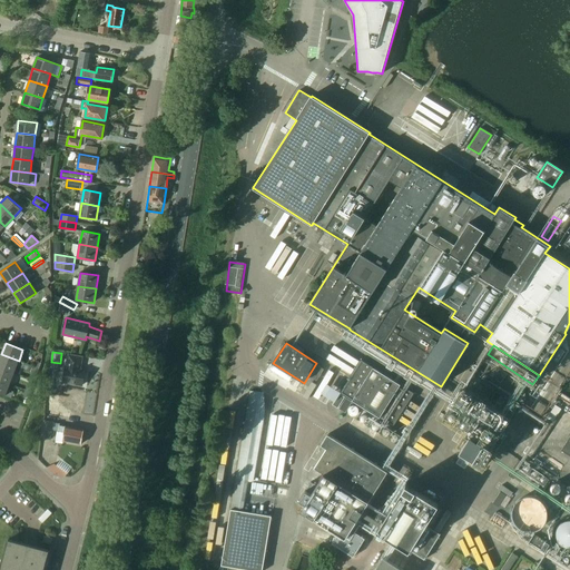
[(0,366),(15,372),(19,361),(1,354),(0,357),(0,366)]
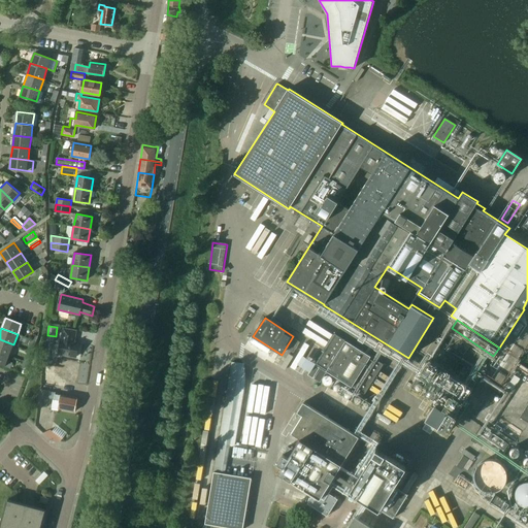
[(61,339),(59,354),(76,357),(78,342),(74,341),(76,330),(64,328),(62,339),(61,339)]
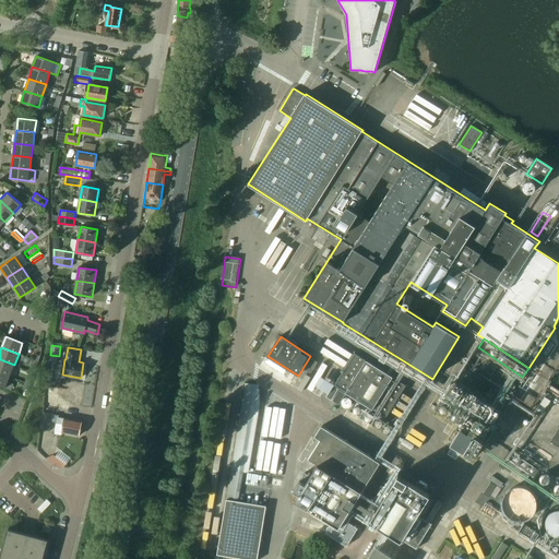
[(406,385),(401,381),(395,378),(355,353),(334,385),(387,417),(406,385)]
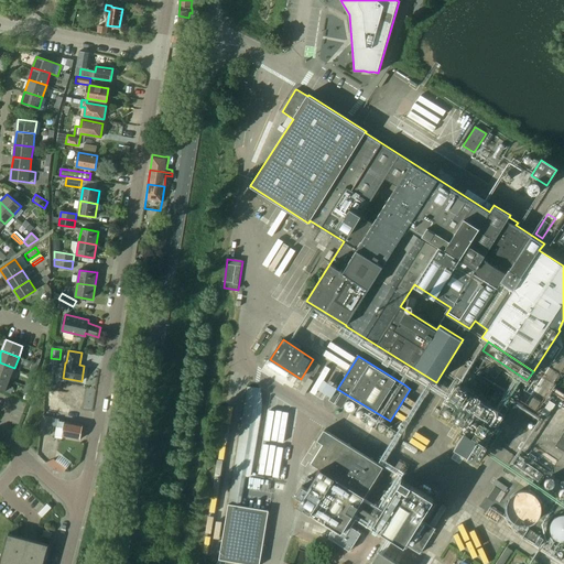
[(0,376),(10,380),(14,368),(0,362),(0,376)]
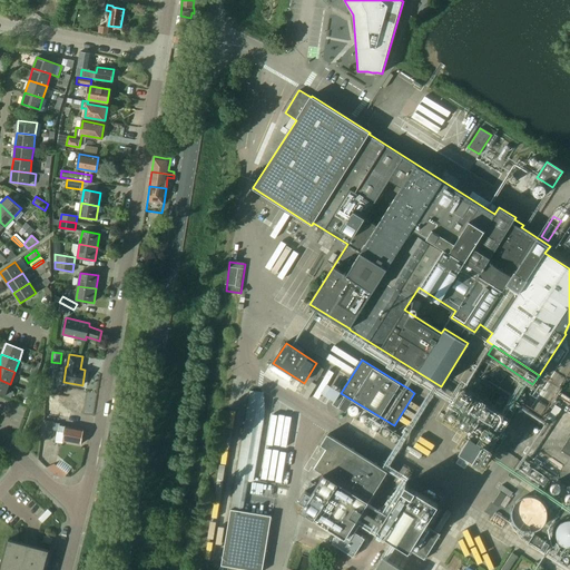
[(318,366),(312,377),(317,381),(324,370),(318,366)]
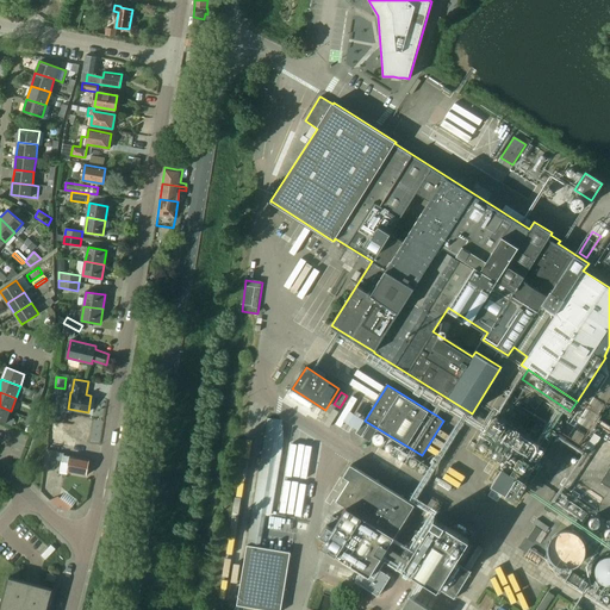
[(545,428),(500,399),(486,422),(542,458),(552,444),(539,436),(545,428)]
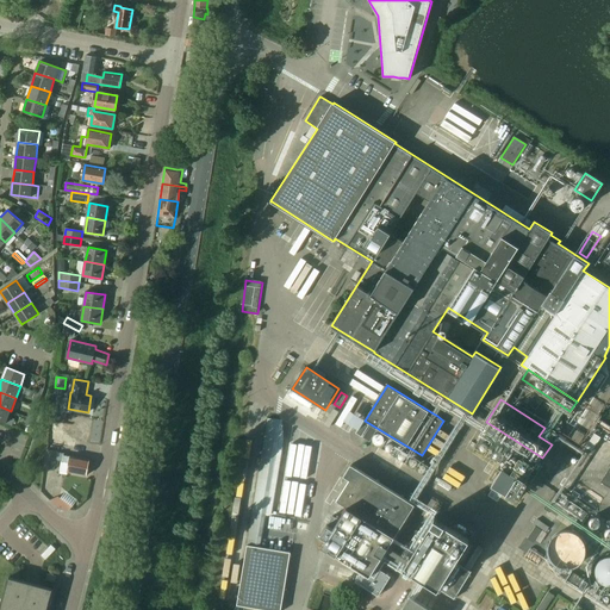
[(0,421),(6,423),(11,411),(0,406),(0,421)]
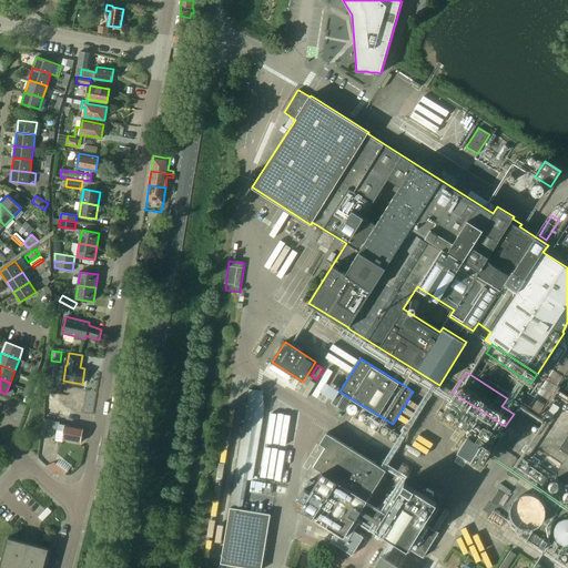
[(519,403),(530,385),(521,378),(509,396),(519,403)]
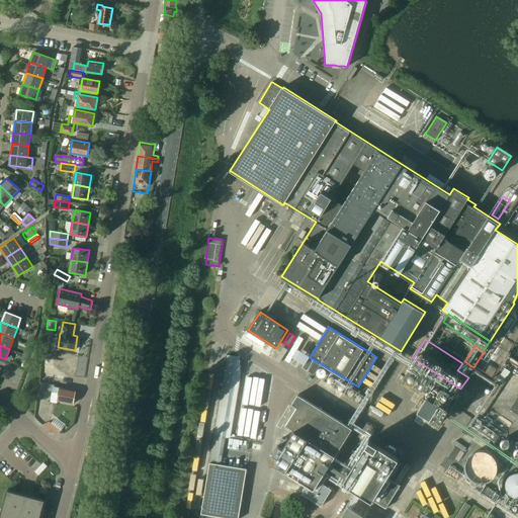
[(489,370),(494,358),(483,354),(479,367),(489,370)]
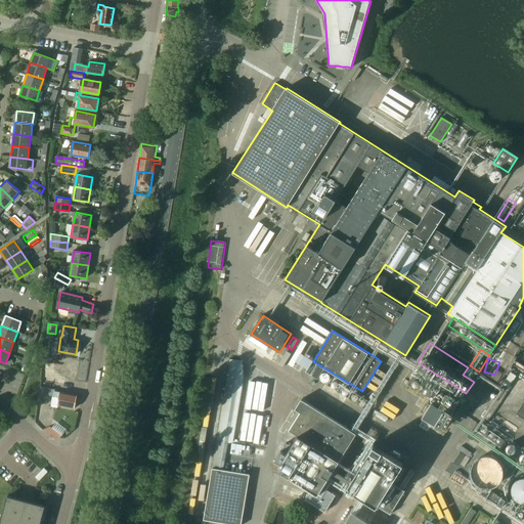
[(241,523),(249,476),(223,472),(242,360),(229,359),(204,522),(218,523),(241,523)]
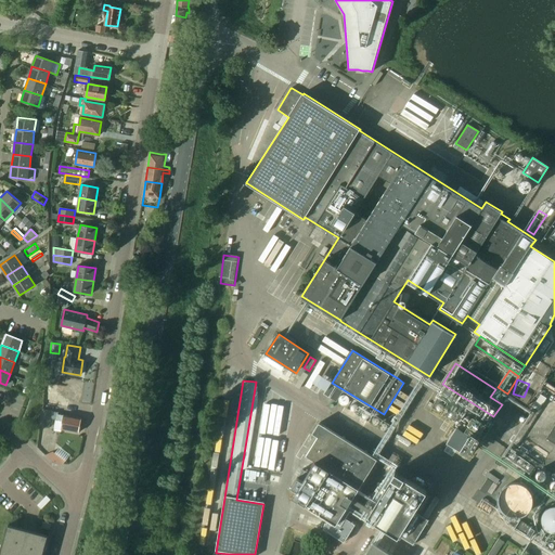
[(68,402),(68,384),(48,383),(47,402),(68,402)]
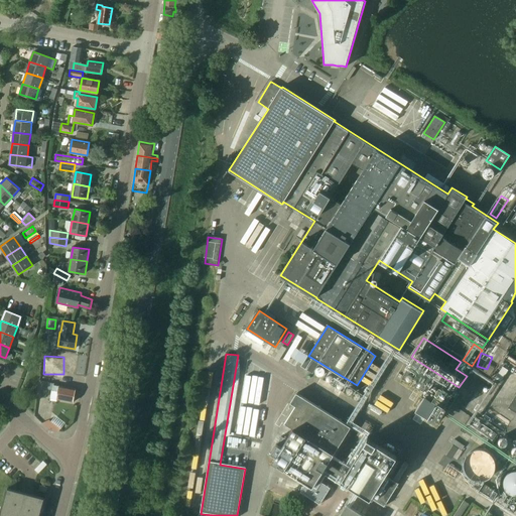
[(307,357),(301,366),(305,369),(311,360),(307,357)]
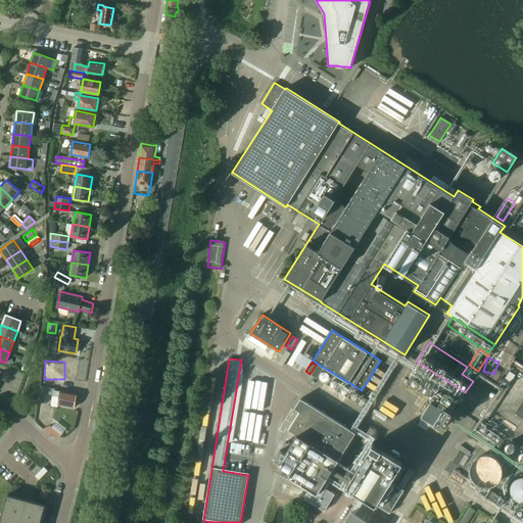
[(318,365),(311,375),(317,379),(323,369),(318,365)]
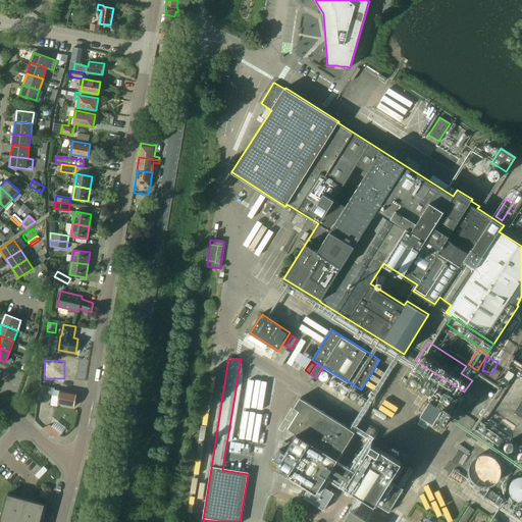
[(502,382),(507,386),(515,374),(509,371),(502,382)]
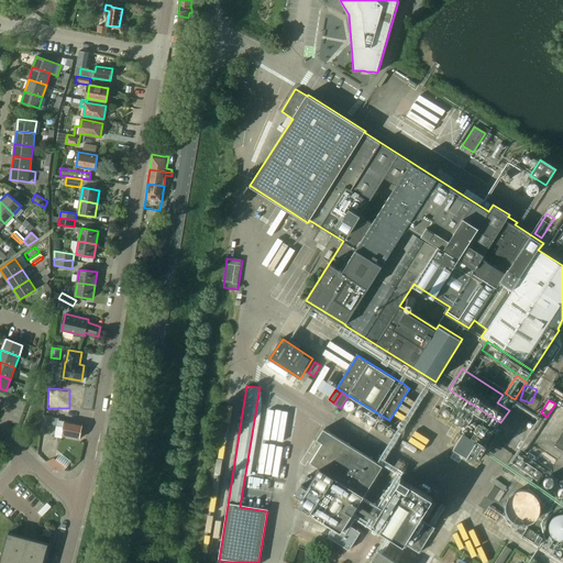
[(50,433),(53,417),(44,415),(42,432),(50,433)]
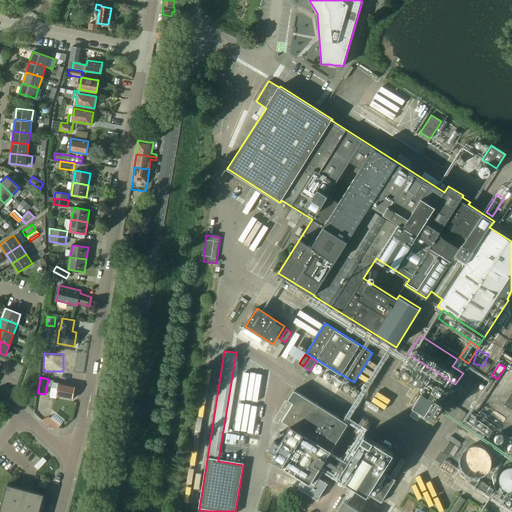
[(54,381),(50,380),(49,387),(58,388),(57,396),(73,399),(76,387),(54,383),(54,381)]
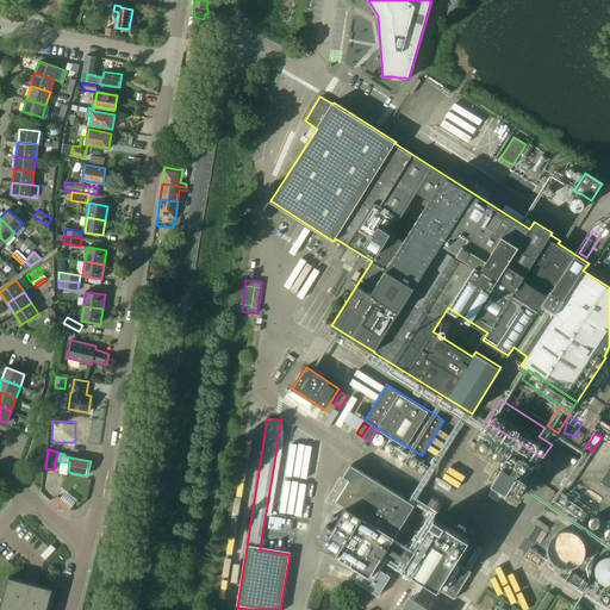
[(349,480),(336,500),(347,506),(332,528),(342,534),(335,545),(341,548),(336,556),(369,577),(394,537),(415,505),(352,465),(350,465),(343,477),(349,480)]
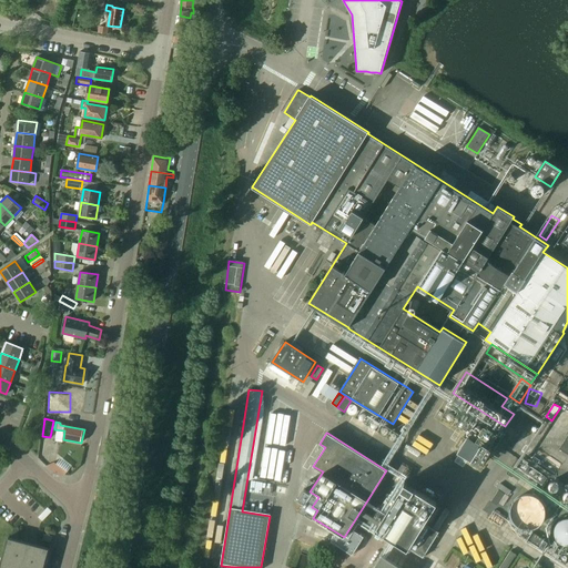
[(479,450),(466,442),(455,458),(469,467),(479,450)]
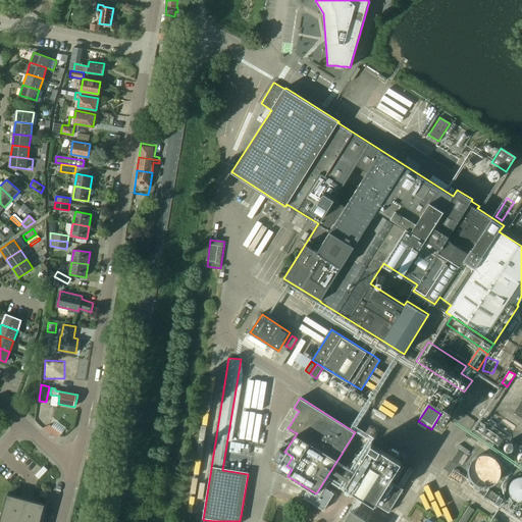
[(402,462),(372,444),(345,485),(388,513),(402,491),(400,494),(386,486),(402,462)]
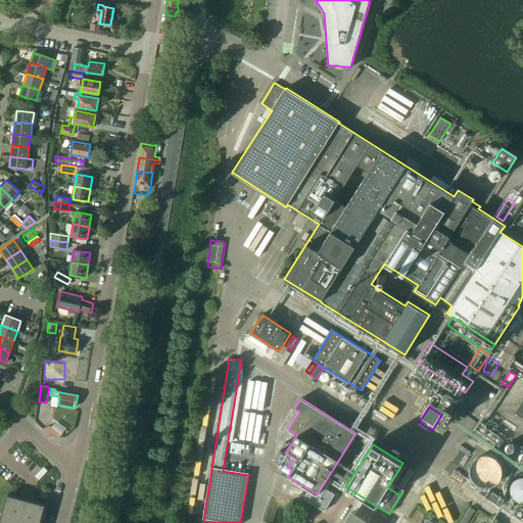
[(459,452),(453,462),(458,465),(465,455),(459,452)]
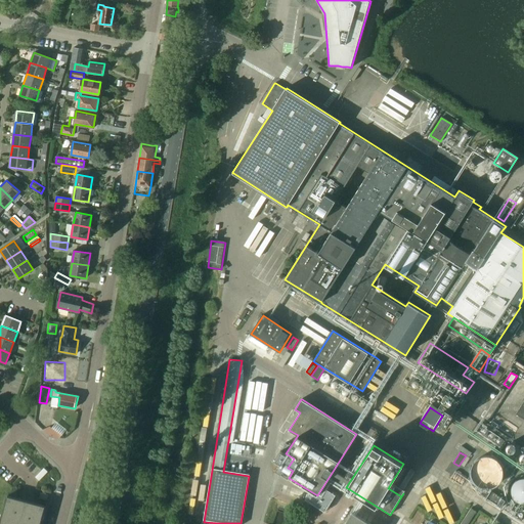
[(496,475),(497,472),(496,469),(495,467),(493,463),(490,460),(486,459),(485,459),(482,459),(479,460),(475,462),(473,464),(472,467),(471,469),(471,471),(471,474),(472,476),(473,479),(474,481),(476,482),(478,483),(481,484),(483,485),(485,485),(488,484),(490,483),(492,482),(494,480),(495,477),(496,475)]
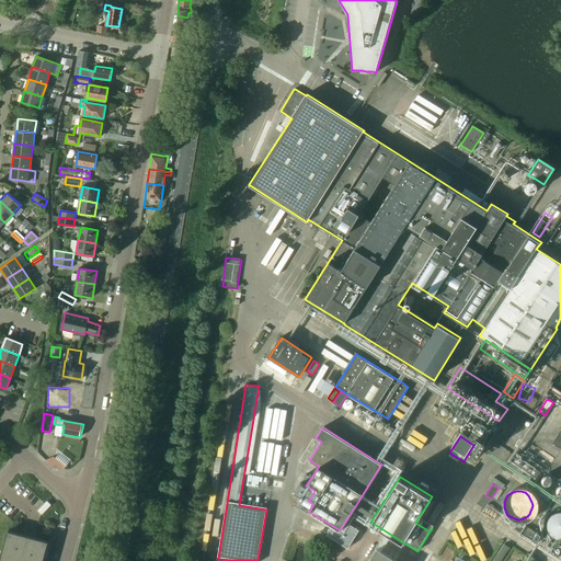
[(47,501),(38,511),(43,514),(52,505),(47,501)]
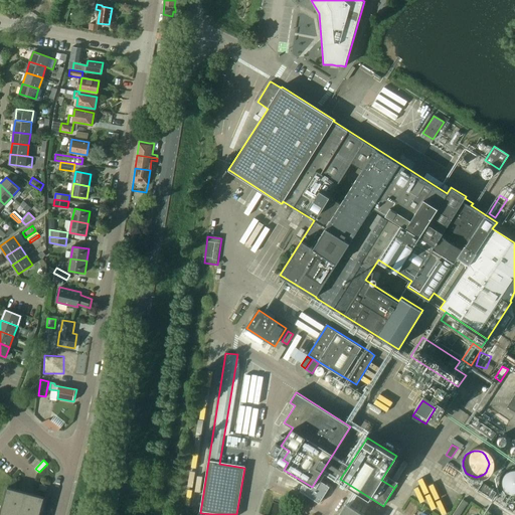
[(514,470),(511,469),(508,469),(506,470),(503,471),(502,473),(500,474),(499,477),(498,479),(497,482),(498,484),(498,487),(499,489),(501,491),(502,492),(505,494),(509,495),(512,495),(514,494),(514,470)]
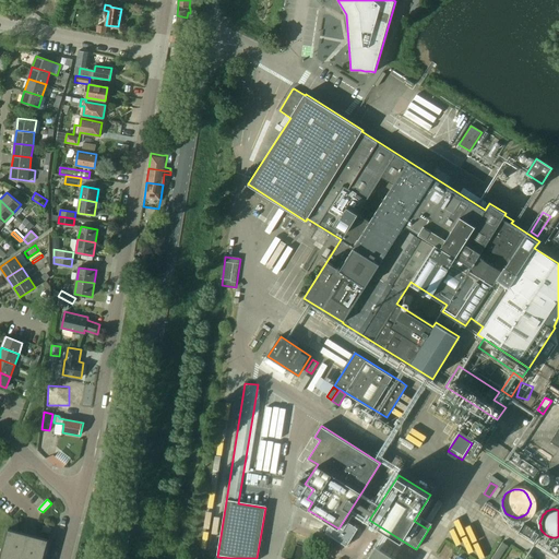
[(530,539),(535,532),(526,524),(520,533),(530,539)]
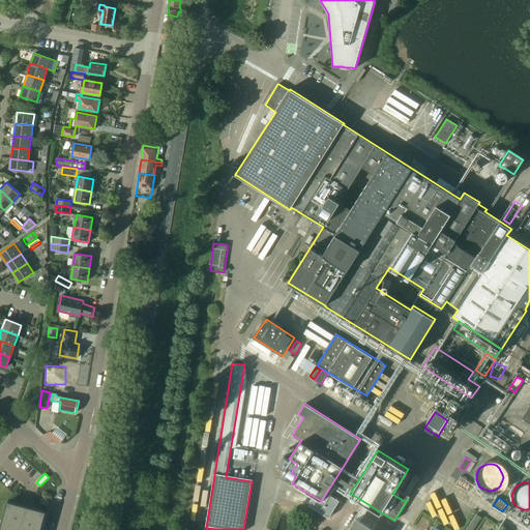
[(0,529),(40,529),(47,511),(8,501),(0,529)]
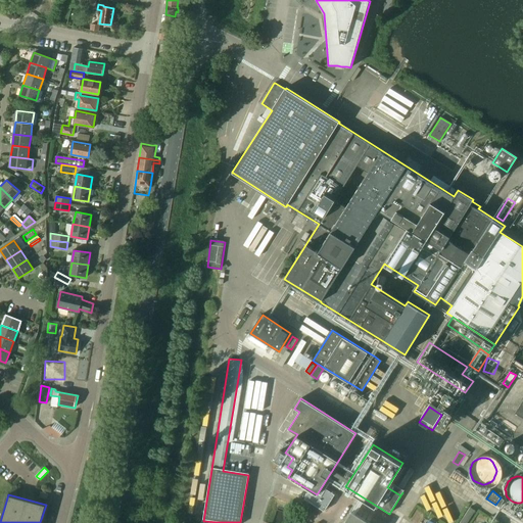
[(471,508),(461,522),(467,522),(475,511),(471,508)]
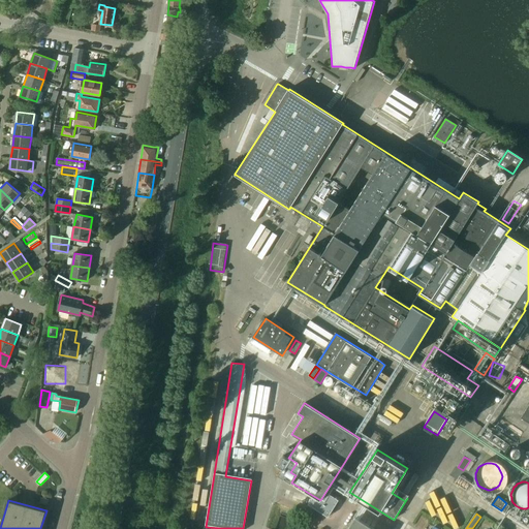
[(373,528),(361,522),(355,518),(347,528),(373,528)]
